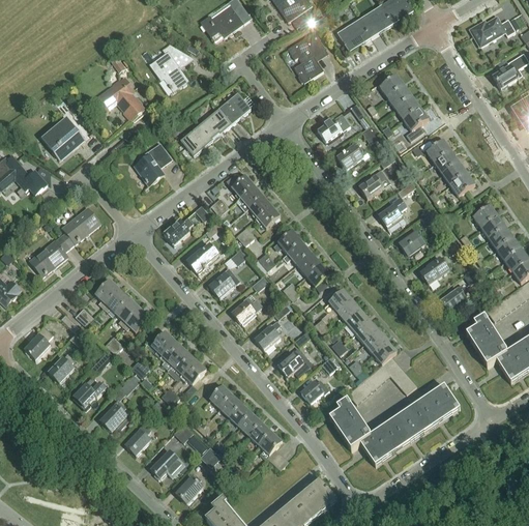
[(230,0),(229,1),(231,4),(243,23),(252,18),(238,0),(230,0)]
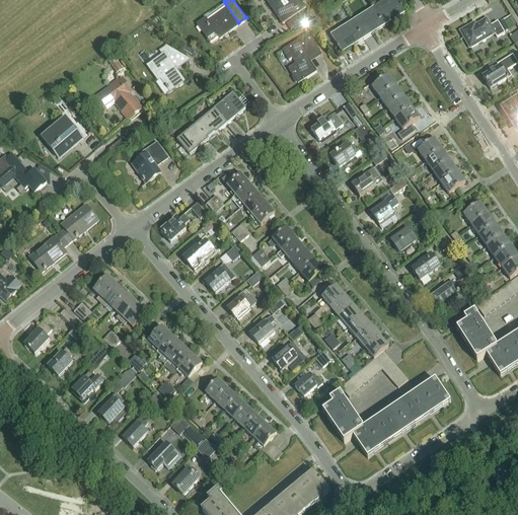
[(267,0),(278,15),(281,13),(285,19),(306,4),(303,0),(267,0)]
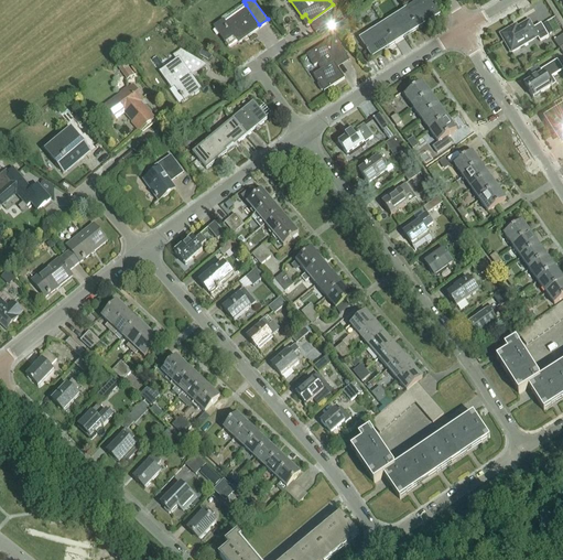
[(413,0),(405,6),(418,25),(442,11),(434,0),(413,0)]
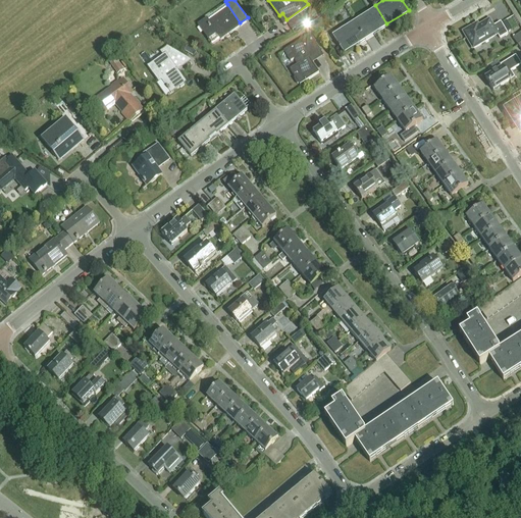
[(219,37),(240,22),(227,4),(209,17),(207,14),(197,20),(208,36),(215,31),(219,37)]
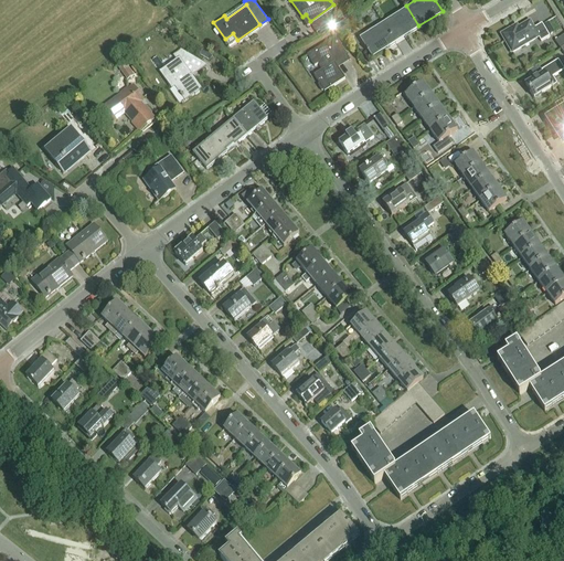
[(395,41),(418,25),(406,6),(382,21),(395,41)]
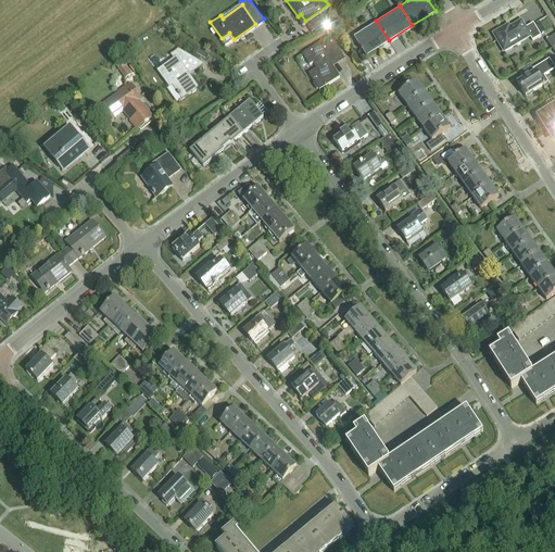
[(533,21),(527,24),(521,16),(511,23),(508,21),(492,30),(503,50),(530,35),(532,38),(541,33),(533,21)]
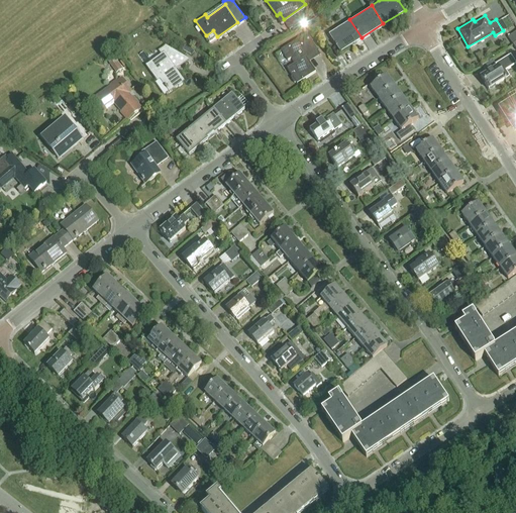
[(341,50),(362,37),(349,19),(329,32),(341,50)]
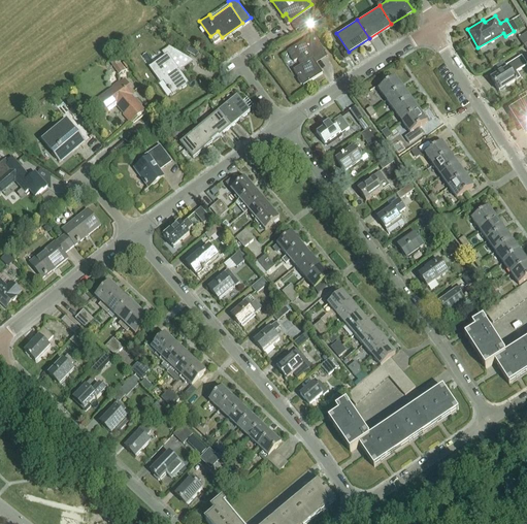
[(287,47),(294,59),(297,57),(301,63),(293,67),(298,76),(297,76),(301,82),(302,82),(303,83),(323,70),(313,56),(324,47),(313,31),(287,47)]
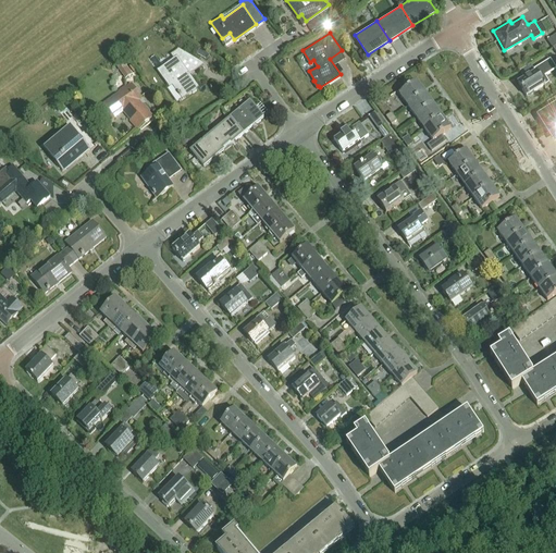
[(173,54),(157,66),(178,98),(199,84),(185,63),(186,61),(194,66),(204,60),(178,45),(171,51),(173,54)]
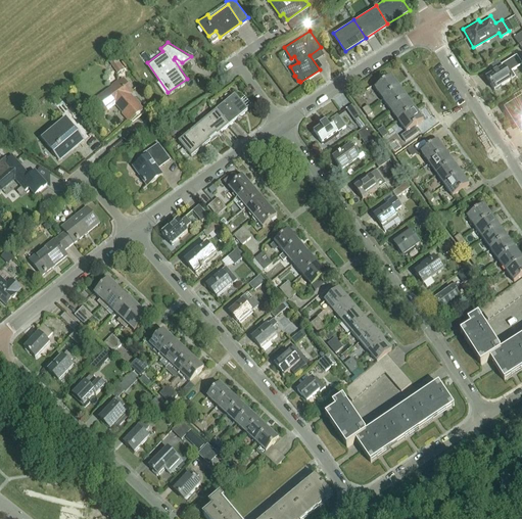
[(516,52),(501,62),(503,65),(486,76),(493,88),(515,75),(512,68),(521,61),(516,52)]
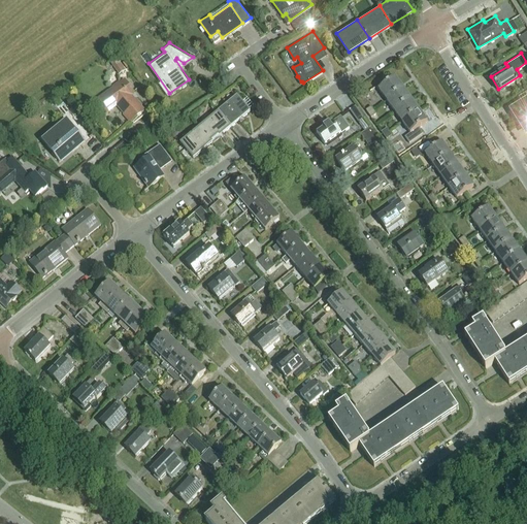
[(118,72),(125,67),(122,62),(116,54),(108,59),(114,67),(118,72)]
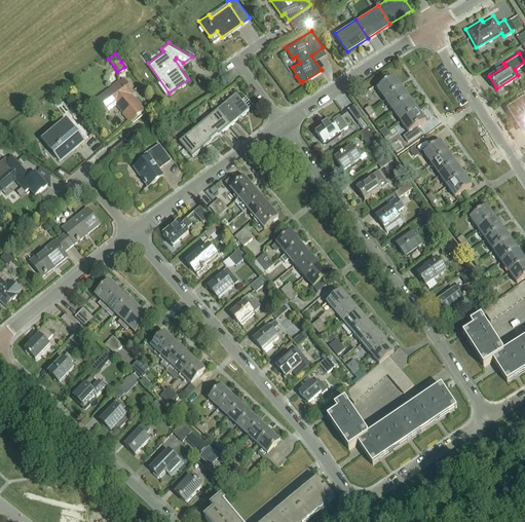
[(377,86),(385,98),(402,85),(394,74),(377,86)]
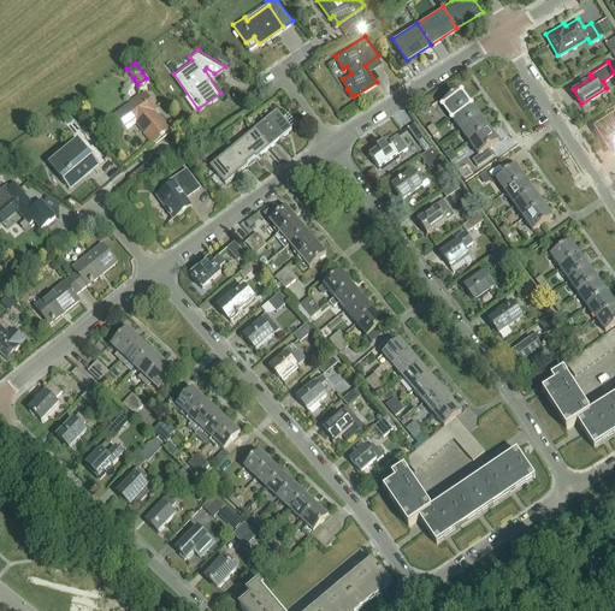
[(124,130),(137,119),(146,129),(145,130),(151,137),(152,136),(154,138),(167,126),(163,120),(164,119),(158,113),(157,114),(151,107),(155,105),(145,90),(140,94),(139,92),(131,96),(132,99),(112,113),(124,130)]
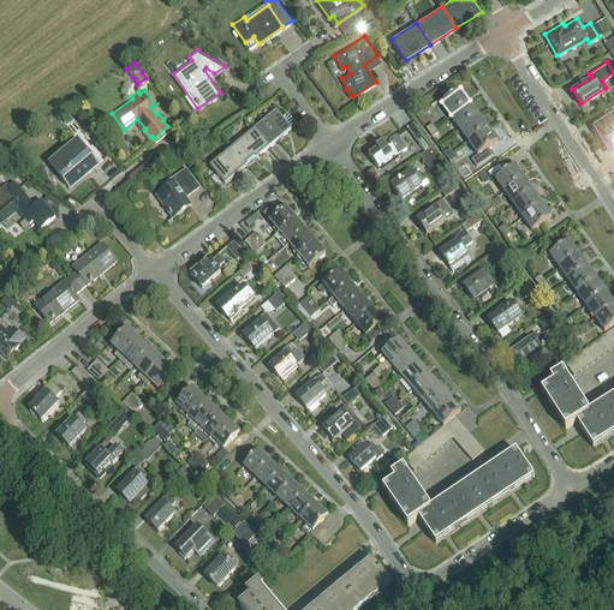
[(451,114),(459,127),(480,113),(470,100),(451,114)]
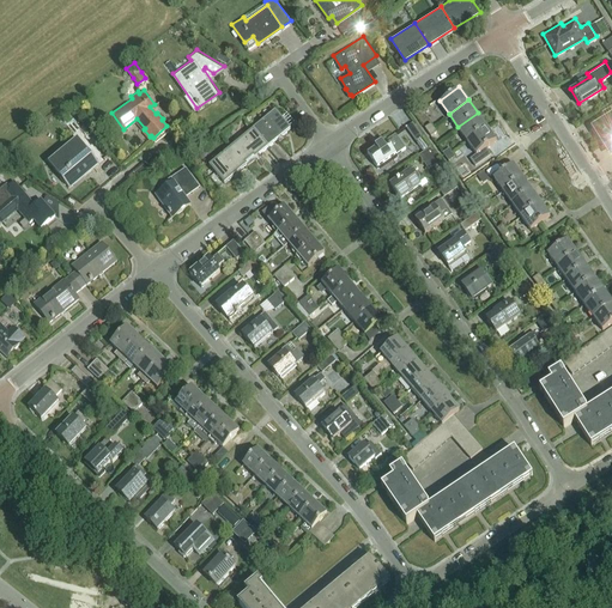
[(611,133),(611,103),(601,110),(605,116),(591,126),(597,134),(598,133),(603,140),(611,133)]
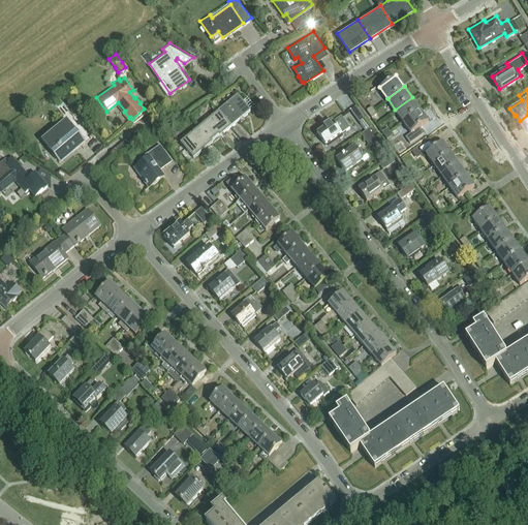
[(230,124),(250,109),(237,93),(218,109),(230,124)]
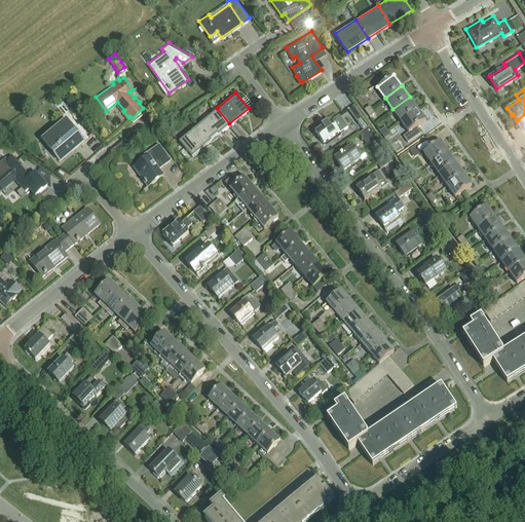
[(392,109),(401,119),(417,107),(410,97),(392,109)]
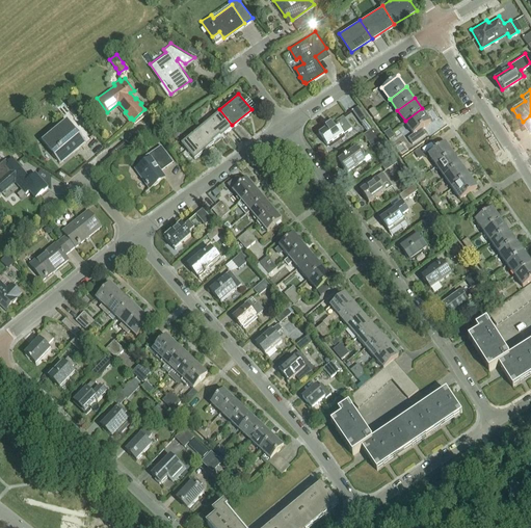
[(366,115),(357,104),(351,108),(360,120),(366,115)]
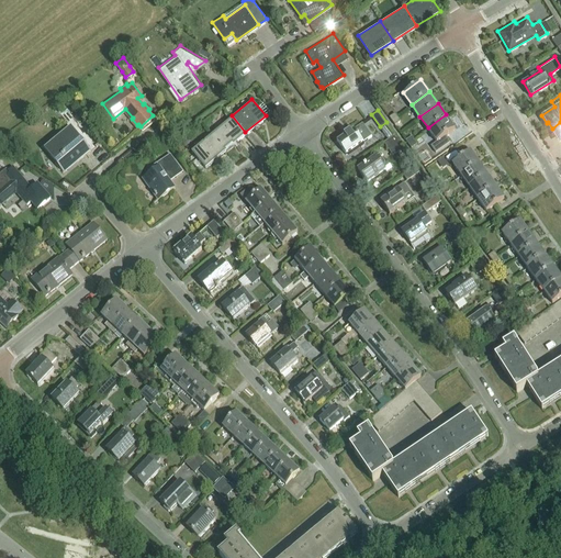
[(455,126),(446,114),(428,127),(436,138),(430,143),(435,149),(450,140),(446,133),(455,126)]
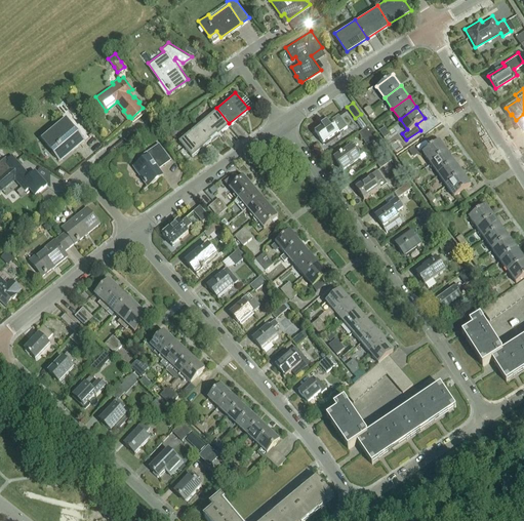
[(229,123),(216,108),(198,123),(210,138),(229,123)]
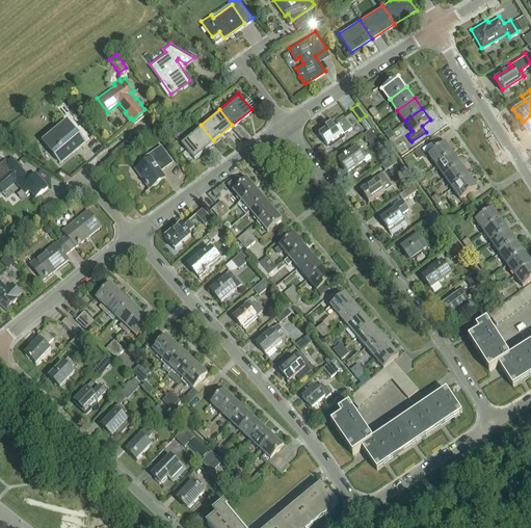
[(342,114),(318,131),(327,143),(343,132),(343,131),(350,126),(342,114)]
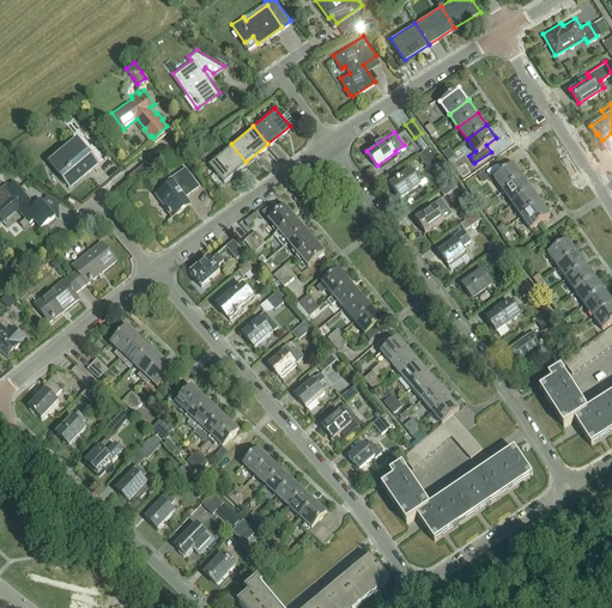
[(55,154),(53,152),(46,157),(68,183),(97,158),(78,134),(55,154)]
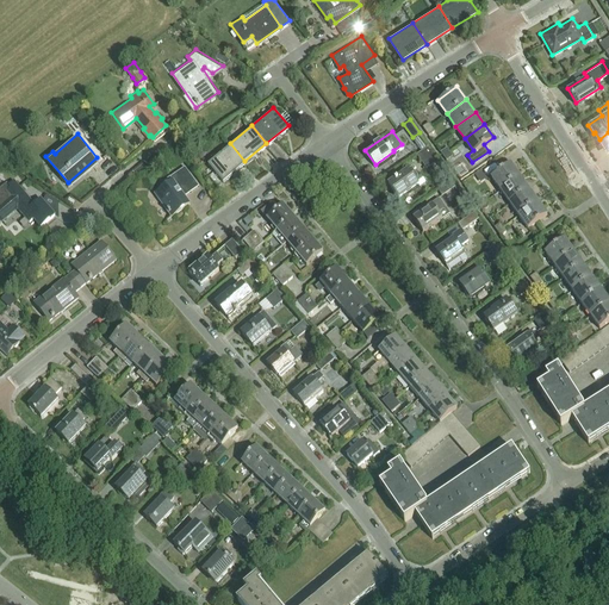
[(223,179),(244,161),(230,143),(209,161),(223,179)]
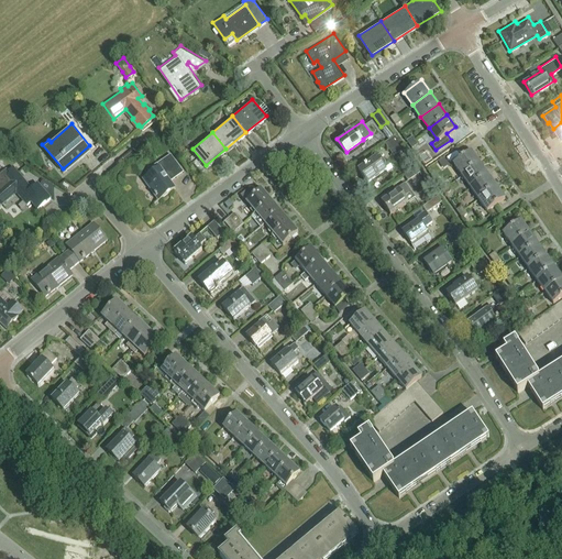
[(404,145),(394,132),(383,140),(393,153),(404,145)]
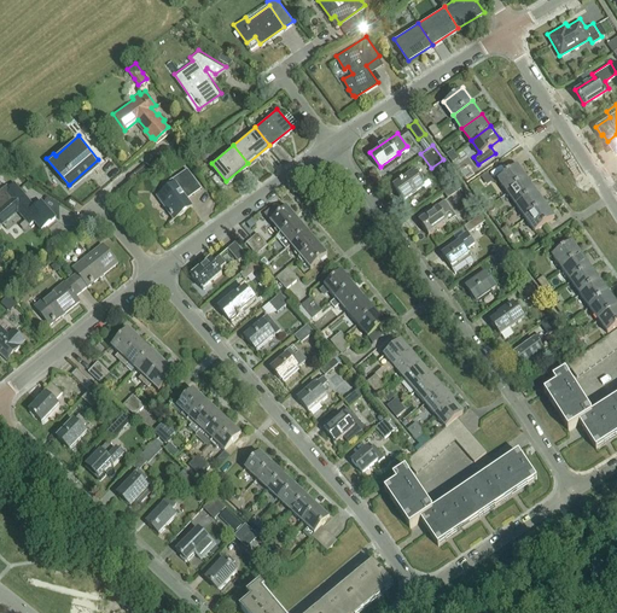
[(498,177),(507,191),(527,176),(517,163),(498,177)]
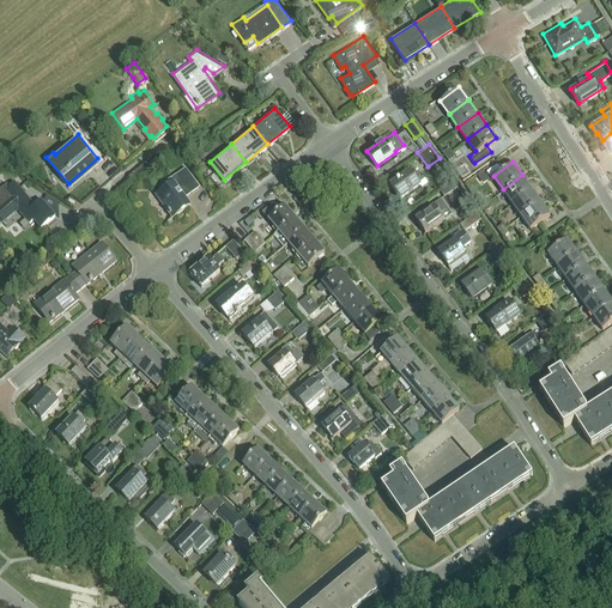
[(162,181),(164,184),(155,190),(171,213),(189,200),(182,189),(197,178),(186,164),(162,181)]
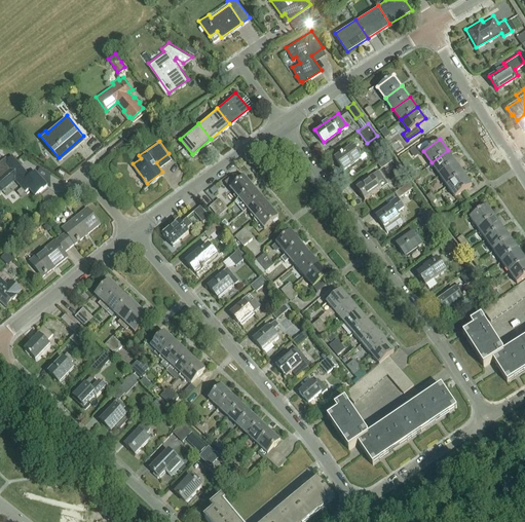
[(343,170),(365,153),(362,149),(361,150),(353,141),(345,147),(346,149),(335,157),(343,170)]
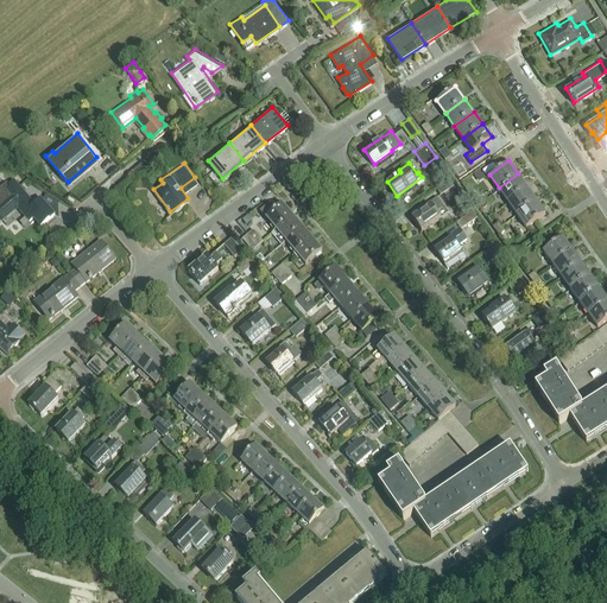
[(499,188),(507,200),(526,185),(518,173),(499,188)]
